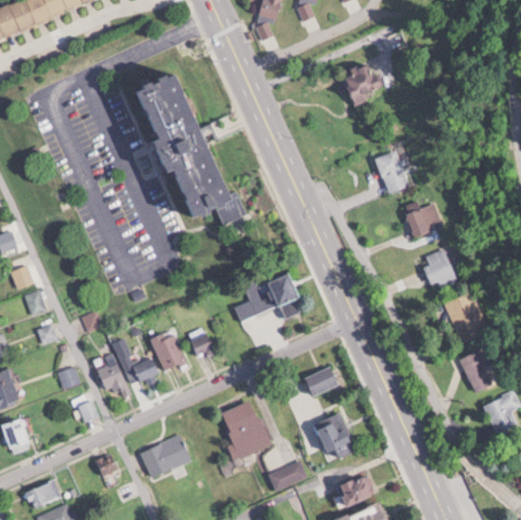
[(0,38),(90,0),(16,0),(0,7),(0,38)]
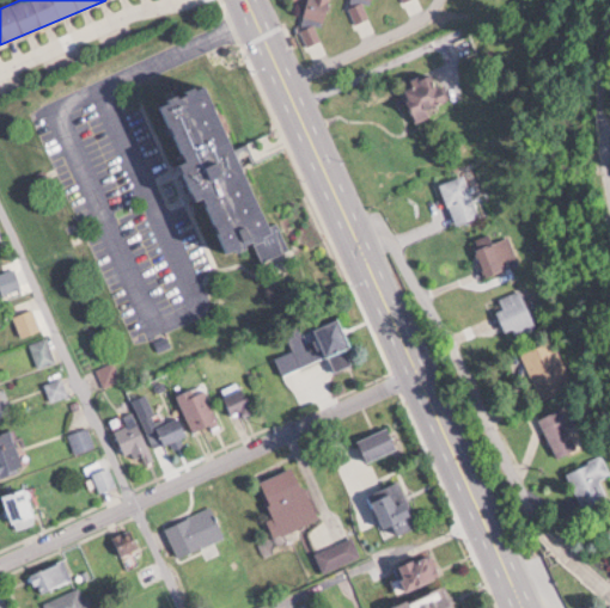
[(328,0),(309,0),(304,17),(322,23),(328,0)]
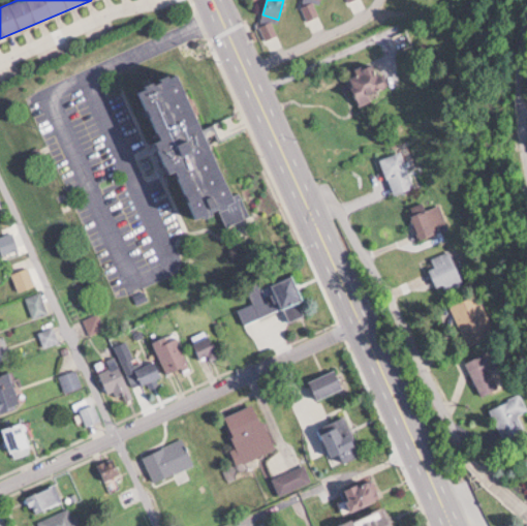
[(345,78),(360,106),(371,101),(369,97),(385,88),(373,63),(345,78)]
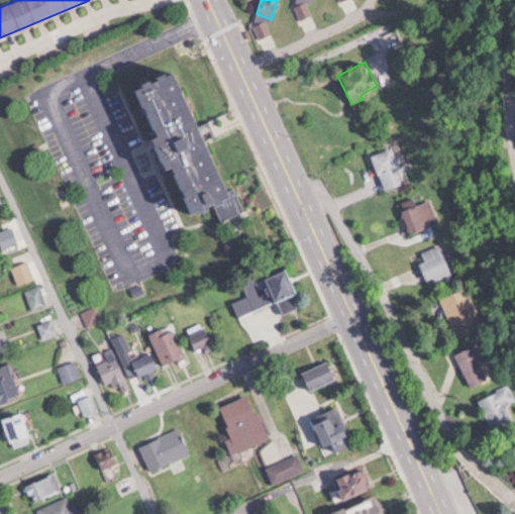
[(240,214),(180,73),(133,92),(190,224),(215,213),(219,223),(240,214)]
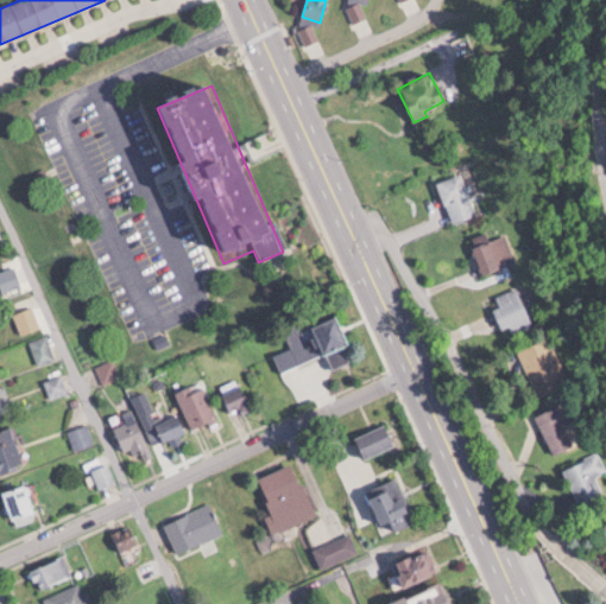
[(450,226),(474,217),(460,176),(435,185),(450,226)]
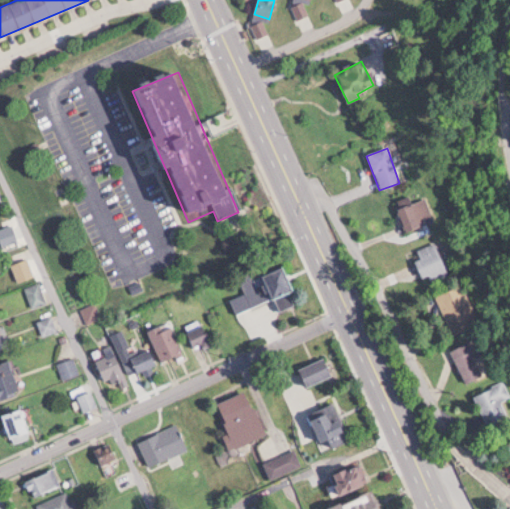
[(432,223),(423,200),(397,209),(406,233),(432,223)]
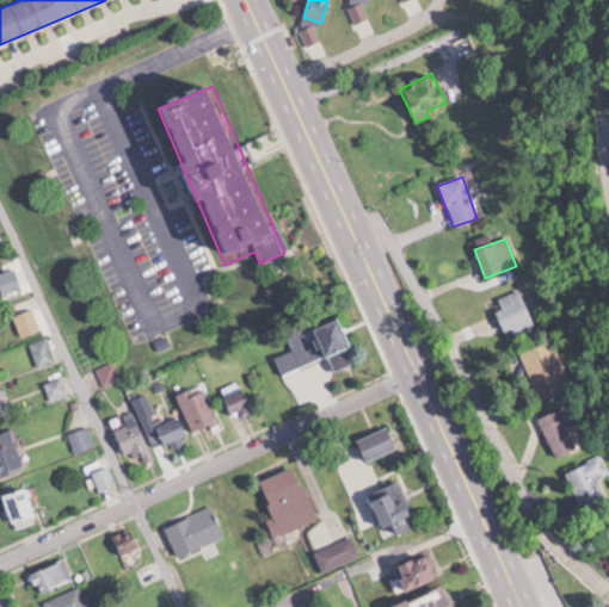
[(534,329),(517,291),(496,301),(500,310),(496,313),(508,340),(534,329)]
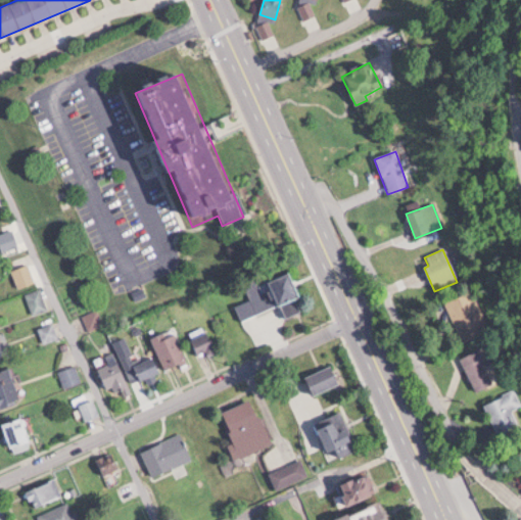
[(244,290),(248,301),(234,308),(240,322),(279,308),(283,320),(303,313),(289,274),(244,290)]
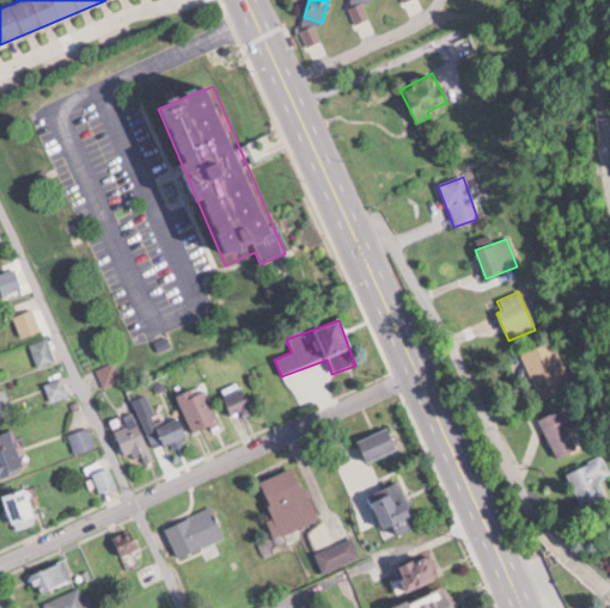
[(37,369),(54,363),(46,339),(29,345),(37,369)]
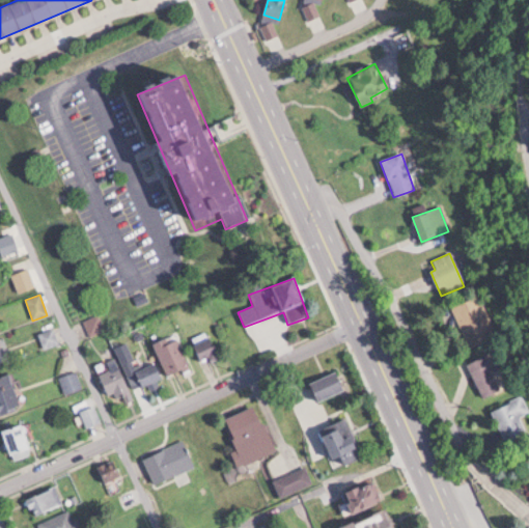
[(465,349),(493,339),(478,298),(450,308),(465,349)]
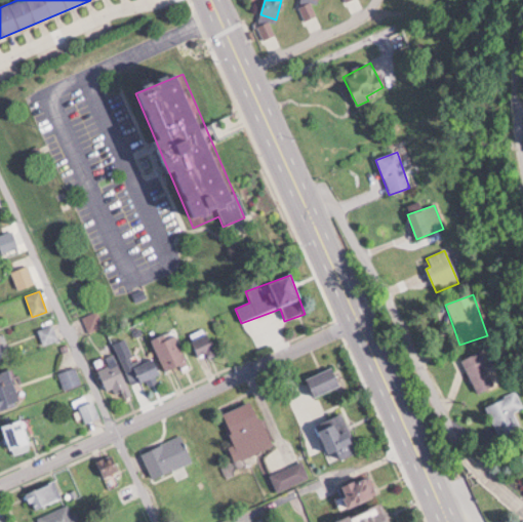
[(82,318),(87,331),(101,326),(95,313),(82,318)]
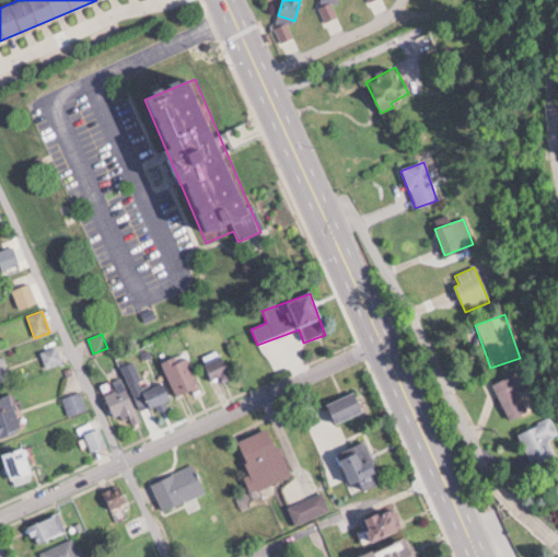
[(42,351),(44,366),(59,364),(57,349),(42,351)]
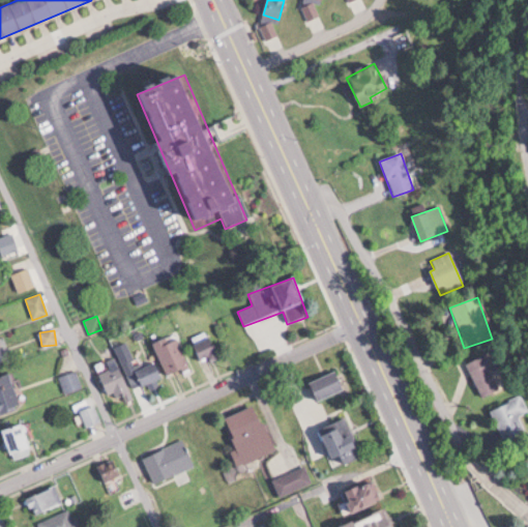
[(153,343),(166,375),(187,367),(174,333),(153,343)]
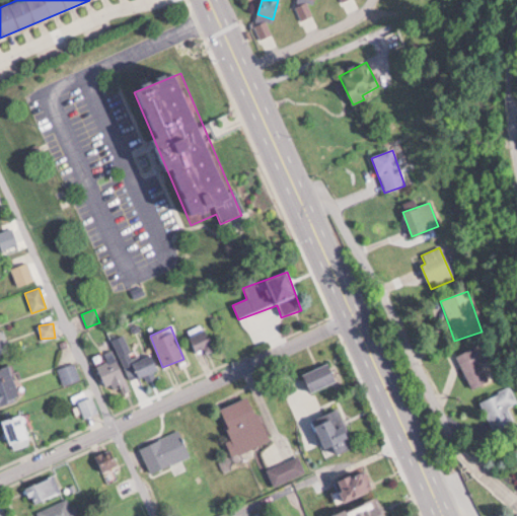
[(196,356),(212,351),(206,329),(190,335),(196,356)]
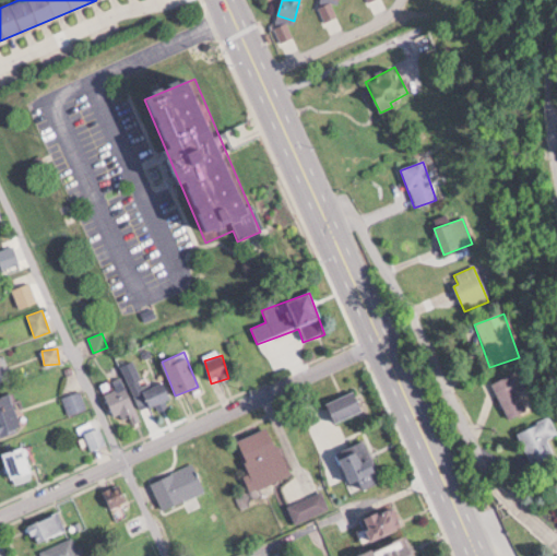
[(524,398),(526,397),(516,373),(490,383),(508,421),(531,410),(524,398)]
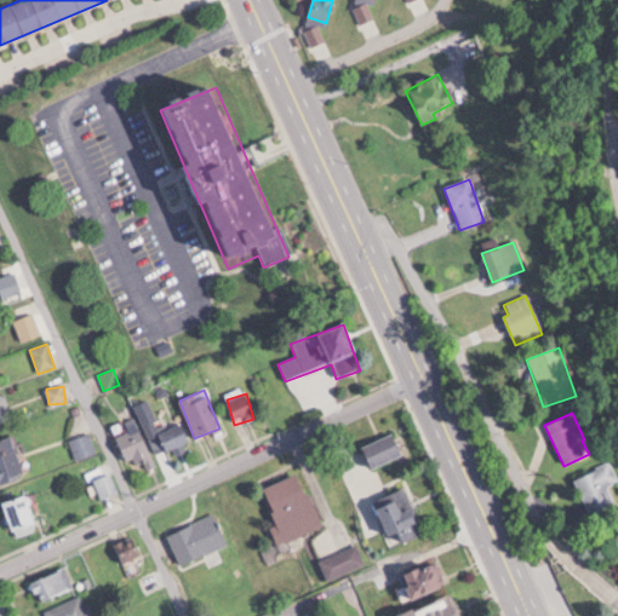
[(155,465),(133,419),(124,424),(127,431),(116,436),(135,475),(155,465)]
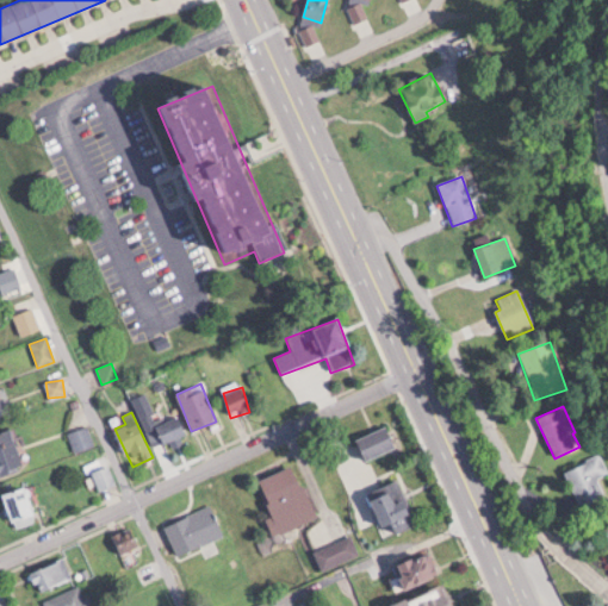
[(146,430),(154,448),(185,435),(178,416),(146,430)]
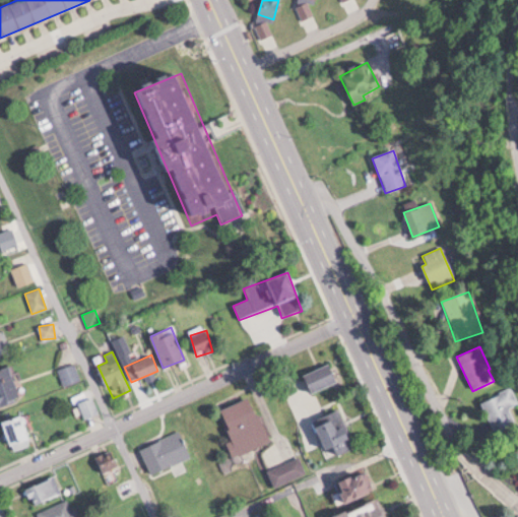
[(63,386),(79,381),(73,364),(57,370),(63,386)]
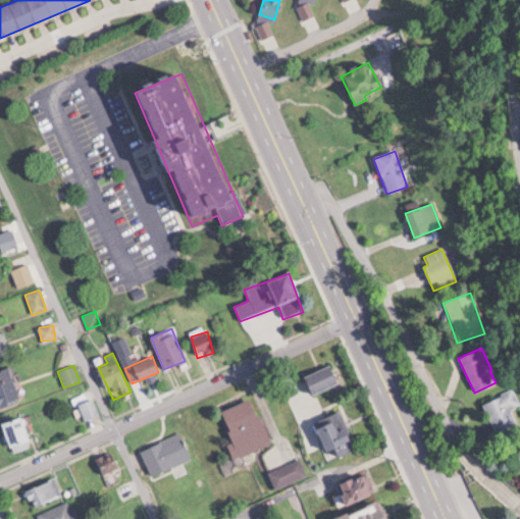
[(313,396),(338,383),(328,365),(304,378),(313,396)]
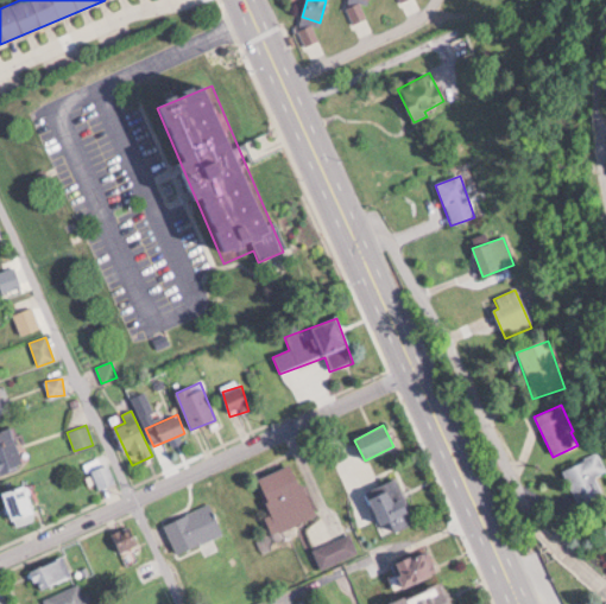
[(0,472),(23,466),(12,426),(0,428),(0,472)]
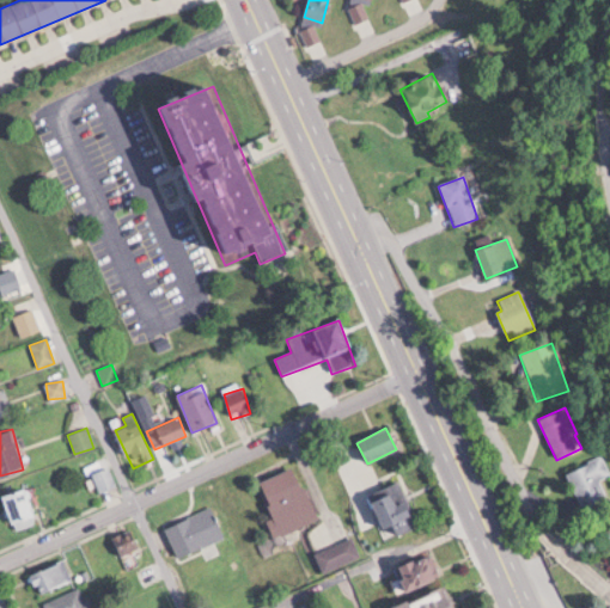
[(598,481),(609,477),(601,458),(566,472),(581,509),(605,498),(598,481)]
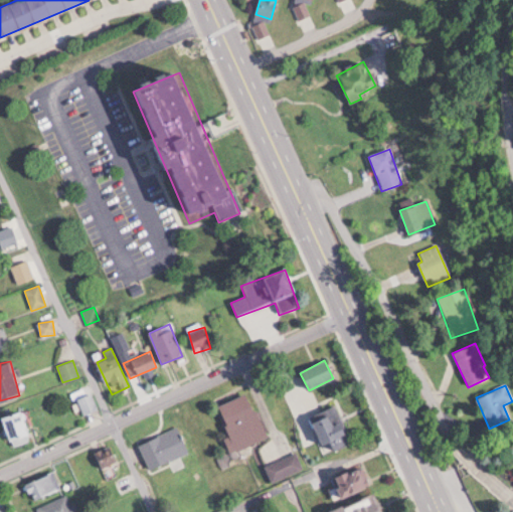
[(83,414),(98,408),(91,393),(76,399),(83,414)]
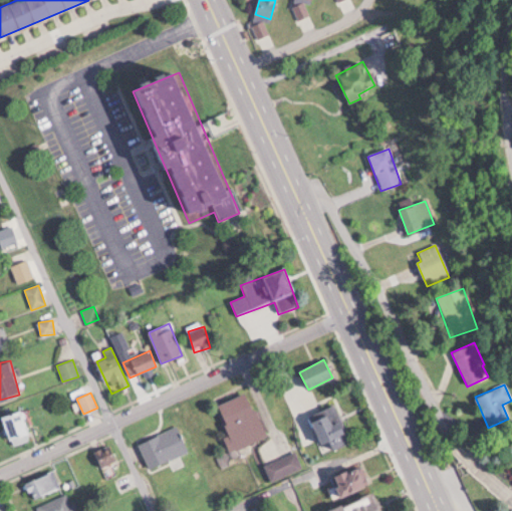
[(265,439),(247,394),(217,406),(229,437),(223,439),(228,453),(265,439)]
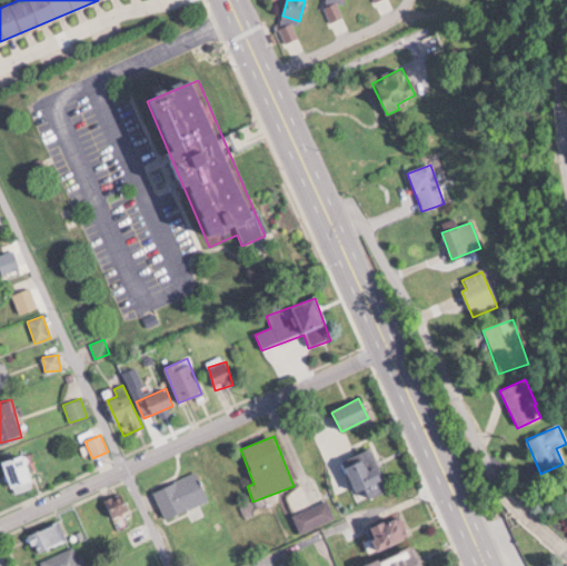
[(369,449),(341,462),(359,499),(387,486),(369,449)]
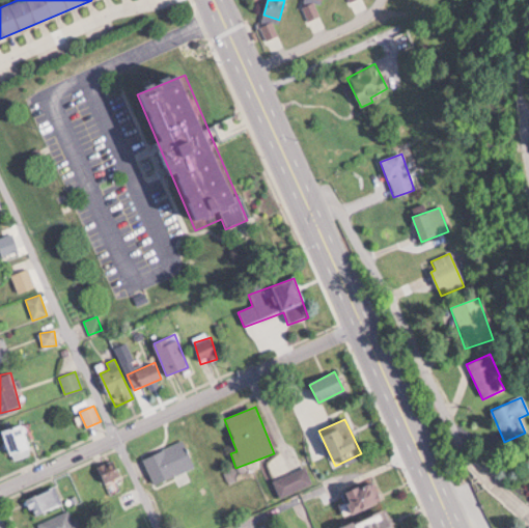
[(3,429),(14,461),(31,455),(21,424),(3,429)]
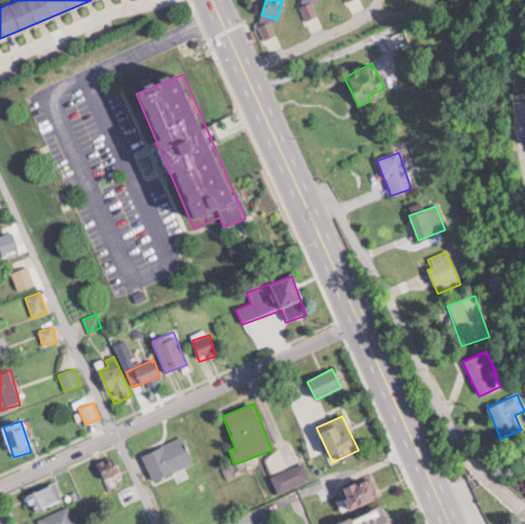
[(146,452),(155,478),(191,464),(181,439),(146,452)]
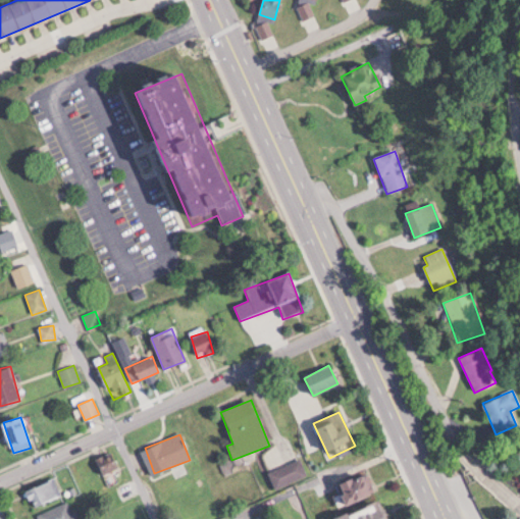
[(95,458),(102,474),(118,467),(112,452),(95,458)]
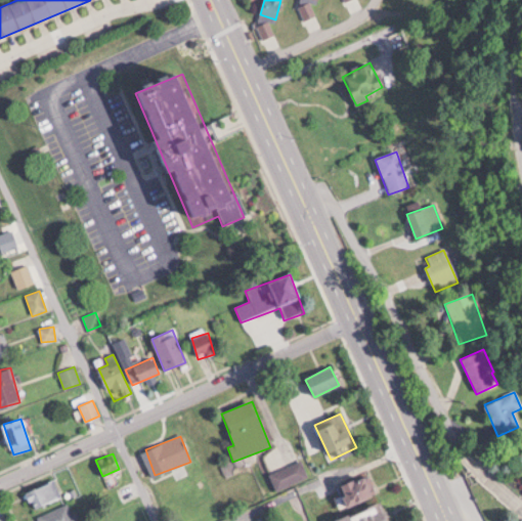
[(278,491),(306,476),(299,462),(270,476),(278,491)]
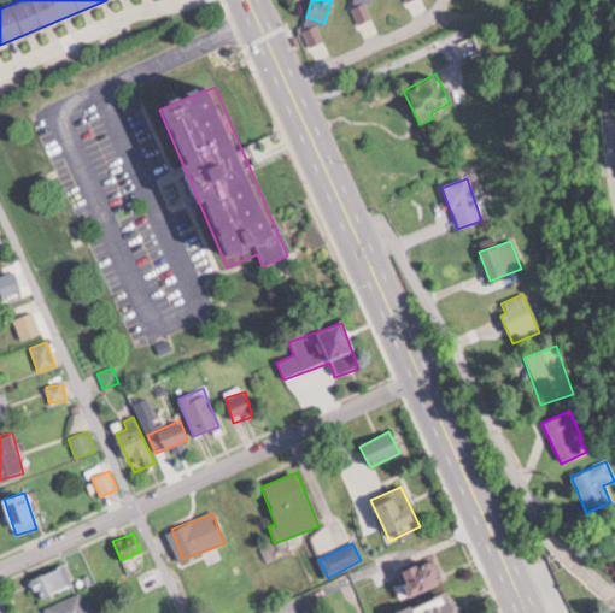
[(410,596),(441,583),(432,558),(399,572),(410,596)]
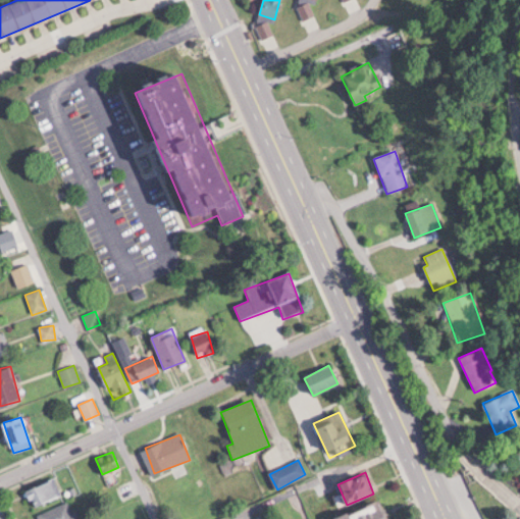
[(24,492),(34,509),(59,495),(51,478),(24,492)]
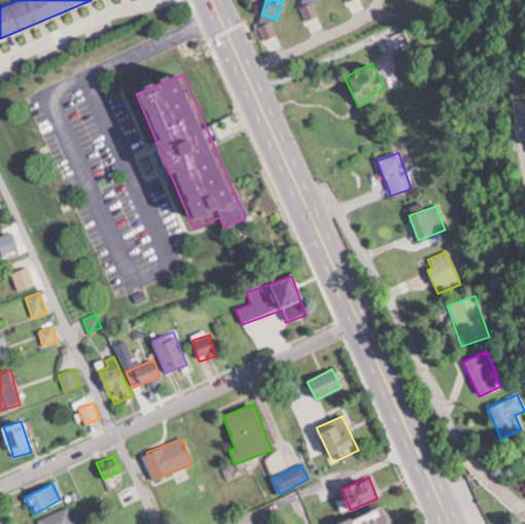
[(389,523),(382,504),(340,523),(389,523)]
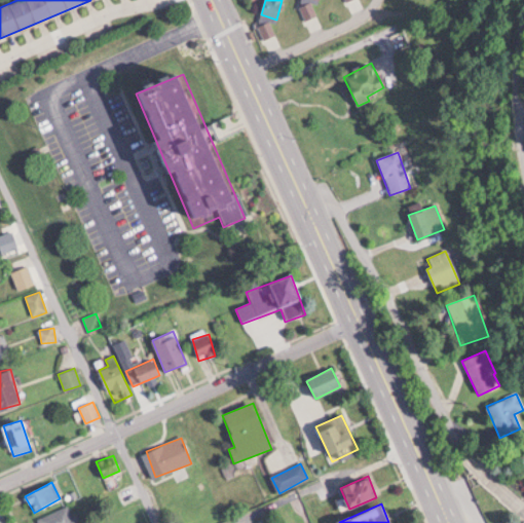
[(36,520),(37,522),(76,522),(68,505),(36,520)]
